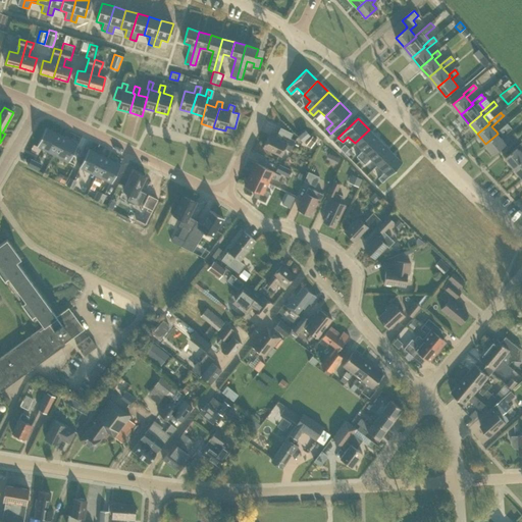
[(494,154),(506,144),(501,138),(511,129),(507,123),(503,126),(497,132),(498,134),(485,144),(494,154)]
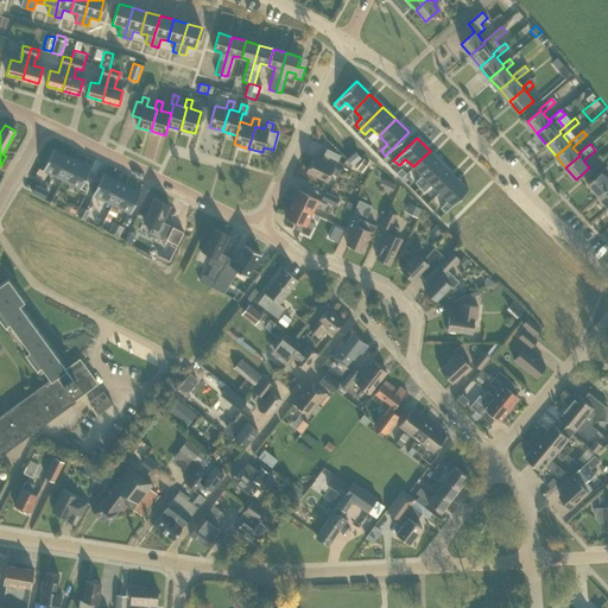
[(43,170),(62,179),(73,158),(54,149),(43,170)]
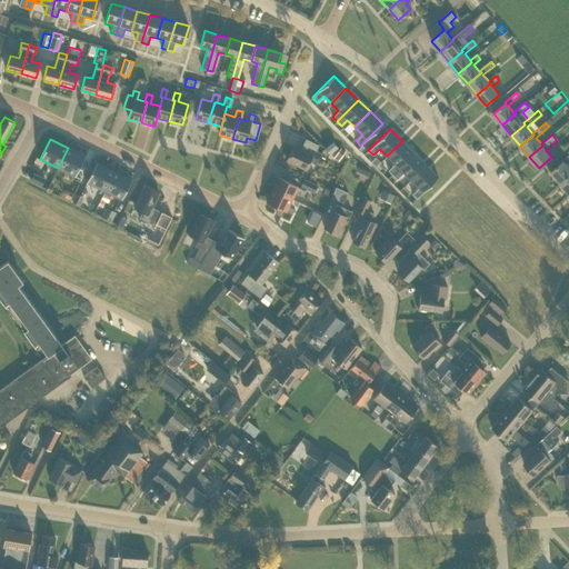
[(321,152),(318,151),(320,145),(308,139),(301,151),(293,147),(287,160),(306,169),(309,161),(316,165),(321,152)]
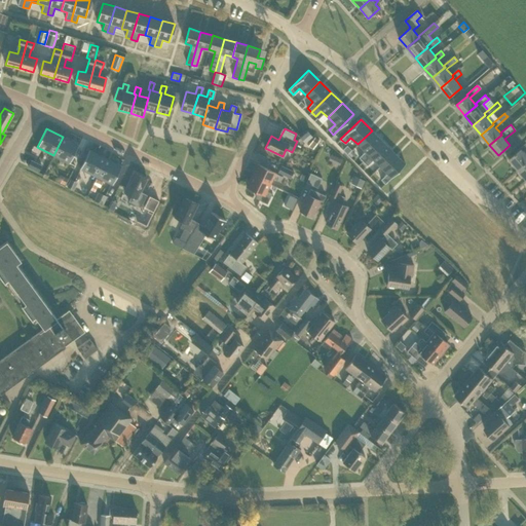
[(359,157),(363,161),(382,141),(372,130),(358,144),(365,151),(359,157)]
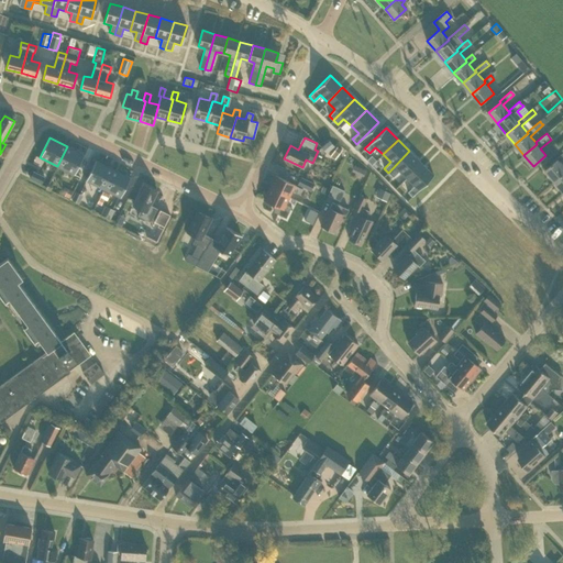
[(321,147),(326,153),(333,146),(329,141),(321,147)]
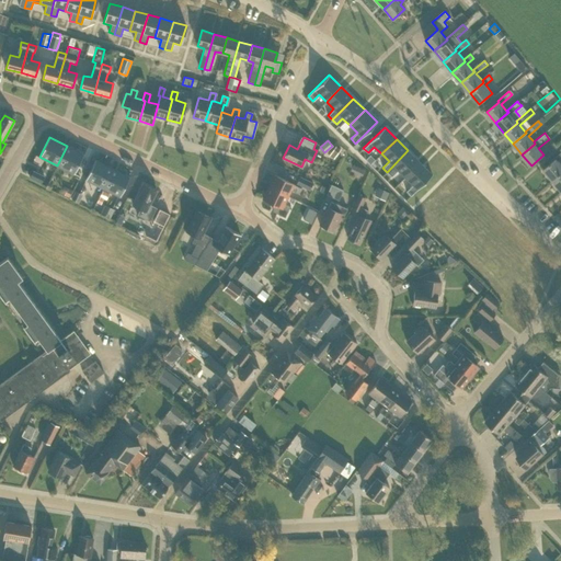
[(57,165),(73,174),(83,155),(67,146),(57,165)]
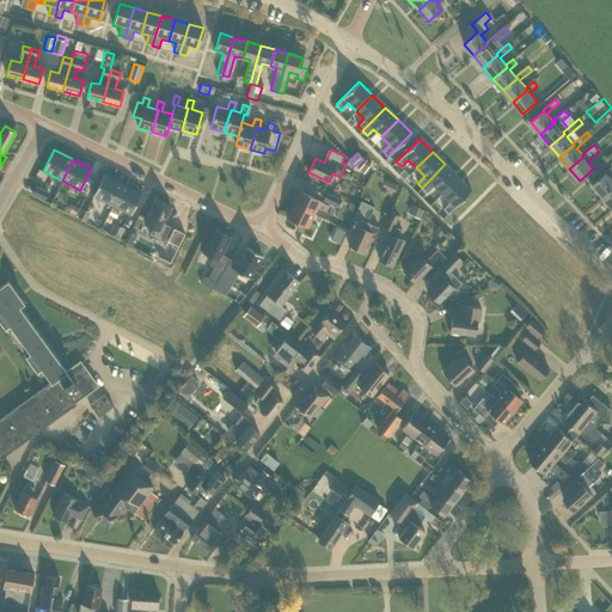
[(361,170),(366,172),(373,163),(368,159),(361,170)]
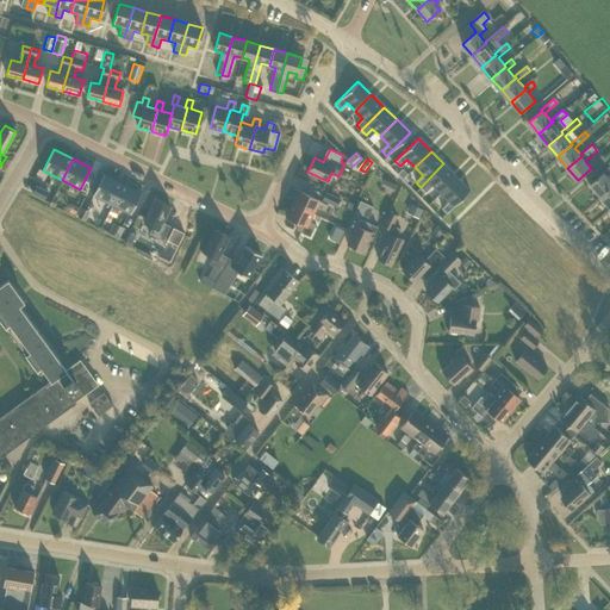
[(601,197),(609,188),(609,178),(607,175),(609,172),(609,161),(609,162),(609,163),(609,165),(603,172),(604,173),(591,185),(601,197)]
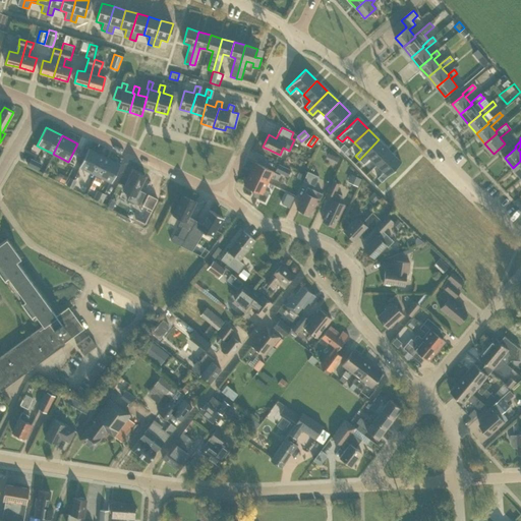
[(390,151),(379,139),(359,160),(363,164),(369,158),(375,165),(390,151)]
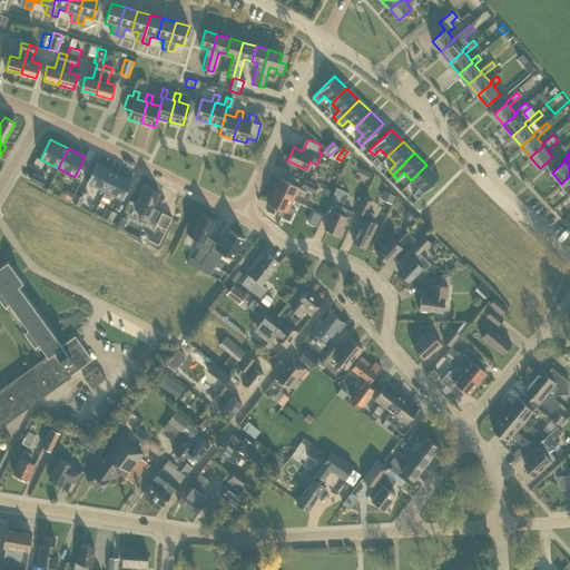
[(105,192),(114,172),(97,163),(87,183),(105,192)]
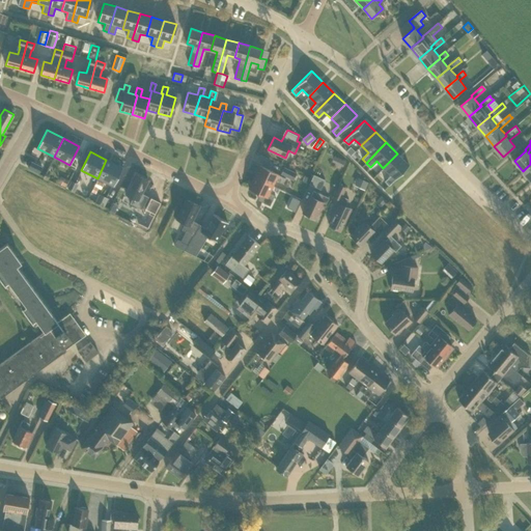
[(409,165),(397,154),(383,168),(390,175),(384,180),(389,186),(409,165)]
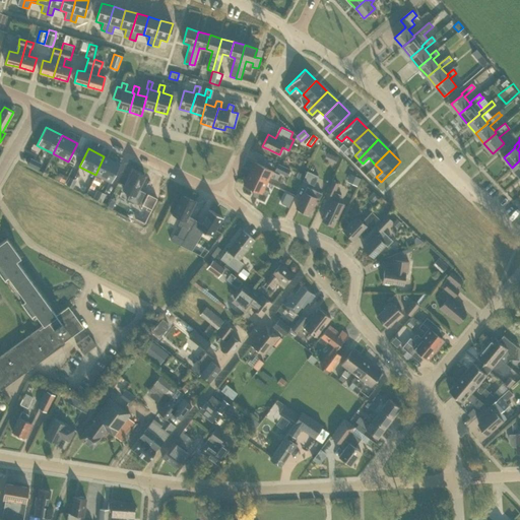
[(111,183),(120,165),(104,156),(95,175),(111,183)]
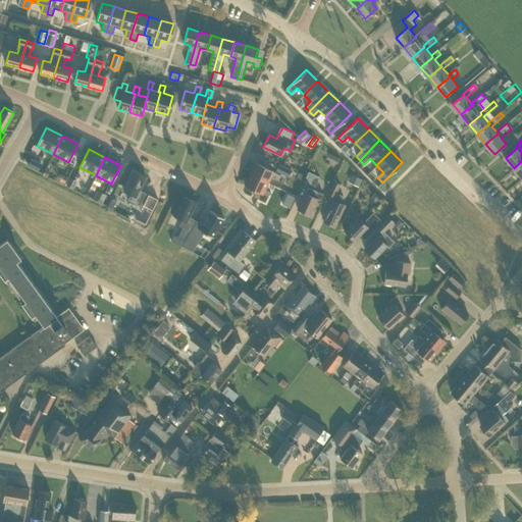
[(31,158),(27,166),(38,171),(42,163),(31,158)]
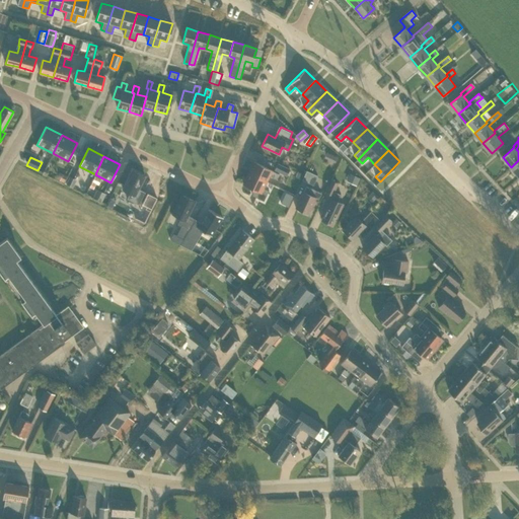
[(253,162),(248,173),(266,181),(269,175),(276,178),(279,173),(253,162)]
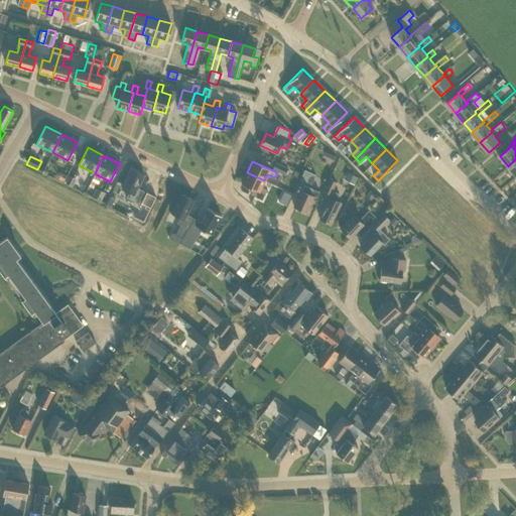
[(273,169),(285,175),(288,168),(276,162),(273,169)]
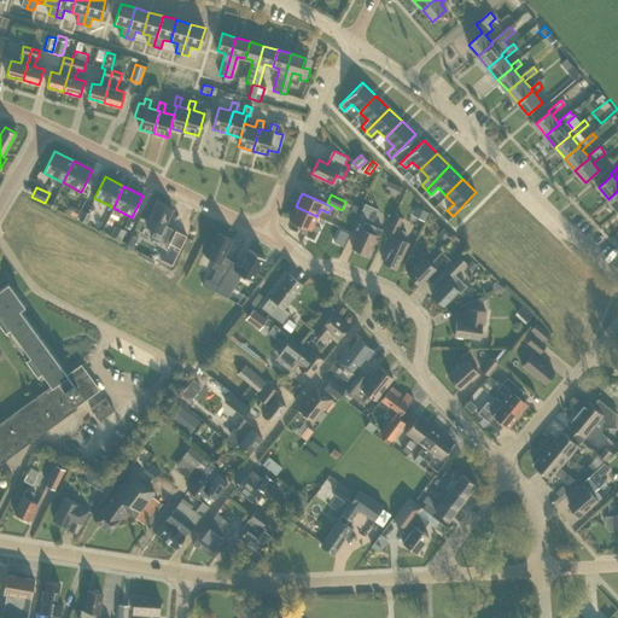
[(164,244),(173,228),(164,225),(173,210),(157,202),(145,226),(153,231),(151,237),(164,244)]
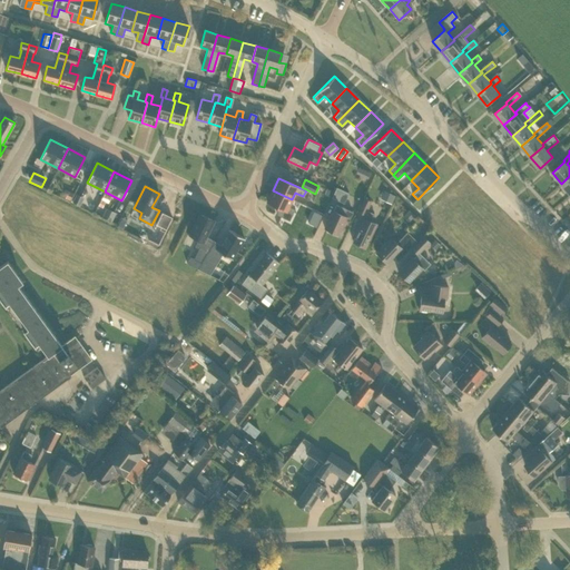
[(332,197),(344,203),(349,193),(336,187),(332,197)]
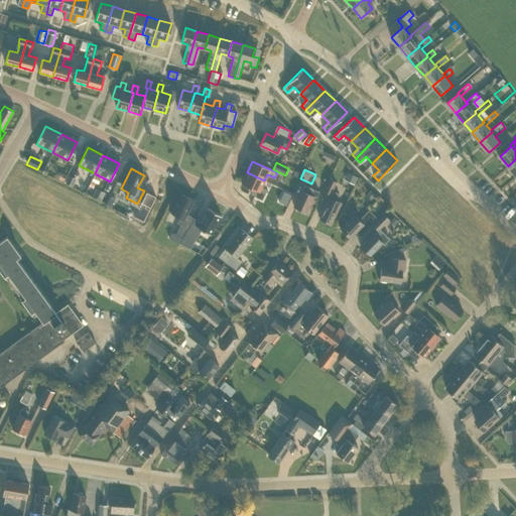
[(242,183),(253,188),(251,195),(262,200),(266,189),(261,186),(264,180),(247,172),(242,183)]
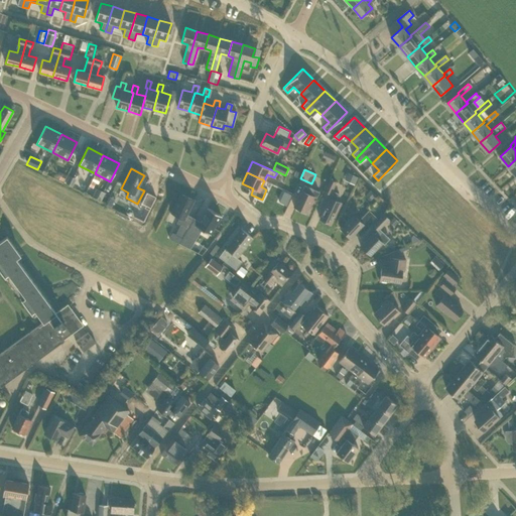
[(345,177),(355,182),(357,177),(348,172),(345,177)]
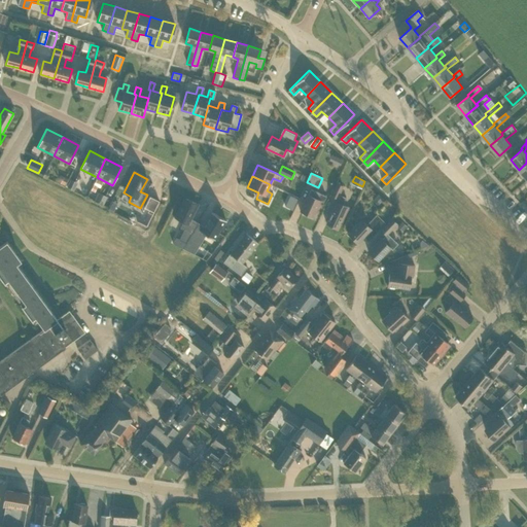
[(73,185),(74,181),(70,179),(67,186),(74,190),(75,186),(73,185)]
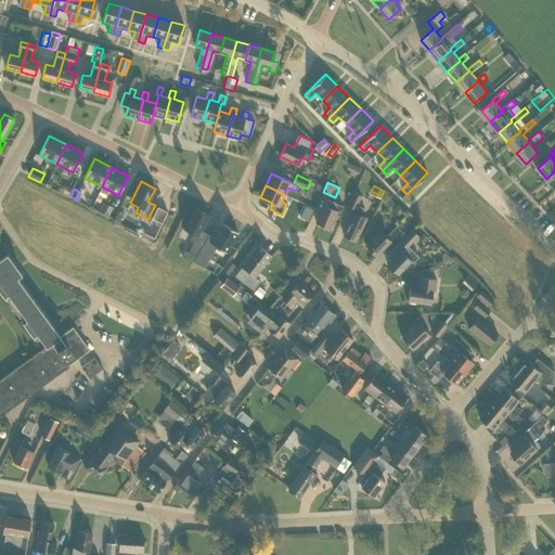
[(363,208),(357,205),(361,196),(353,192),(348,206),(355,209),(346,227),(347,228),(344,235),(355,241),(359,232),(360,233),(366,218),(361,216),(363,208)]
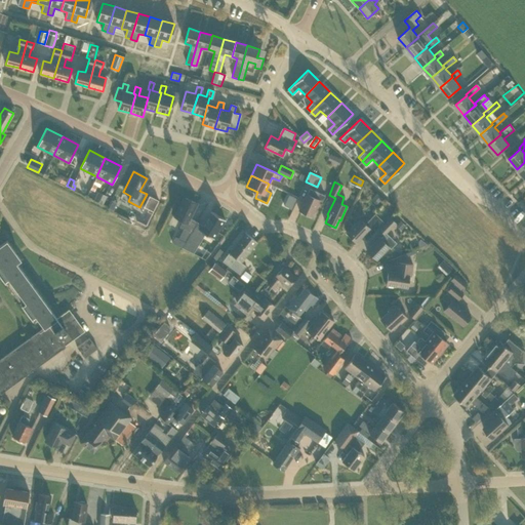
[(413,182),(407,197),(454,215),(459,200),(413,182)]
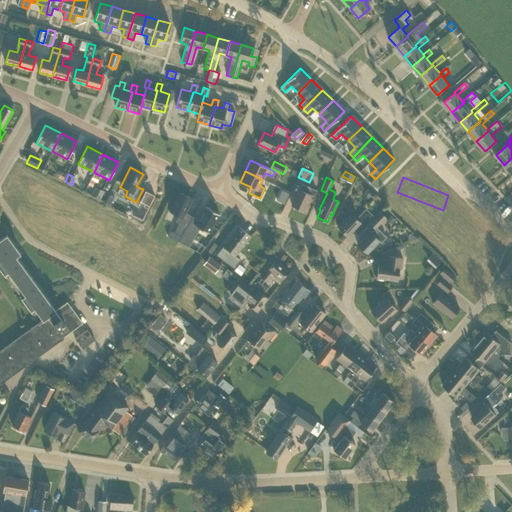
[(302,183),(291,205),(303,211),(311,194),(315,196),(317,190),(302,183)]
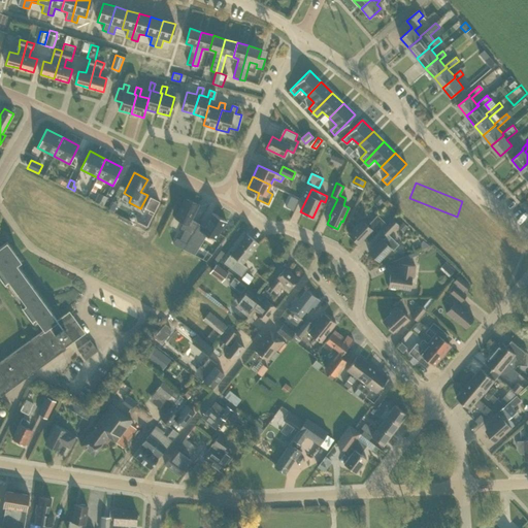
[(102,194),(98,202),(103,204),(107,197),(102,194)]
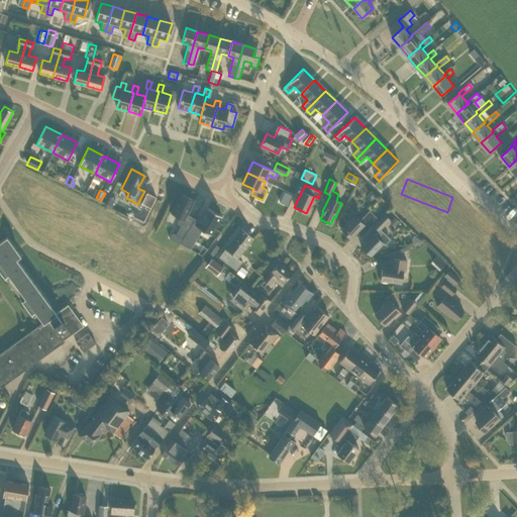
[(368,194),(373,198),(376,195),(371,190),(368,194)]
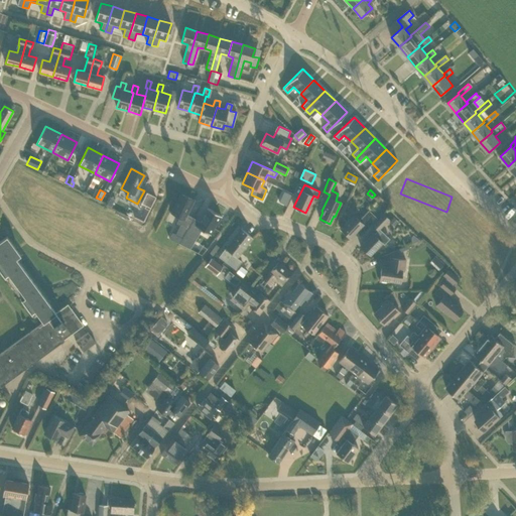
[(147,191),(141,203),(147,206),(146,209),(149,210),(155,197),(147,191)]
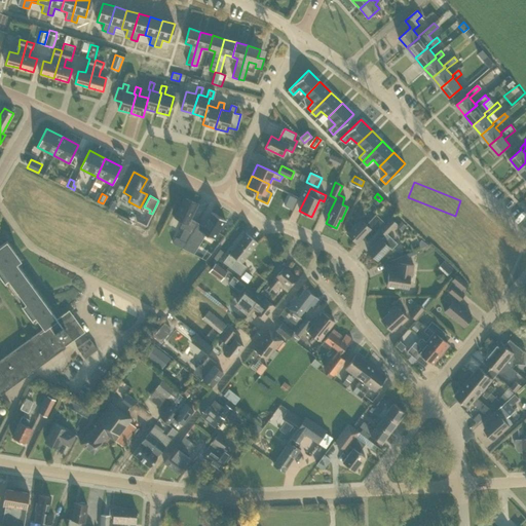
[(175,217),(182,220),(182,223),(180,227),(191,233),(197,222),(190,219),(197,203),(184,197),(175,217)]
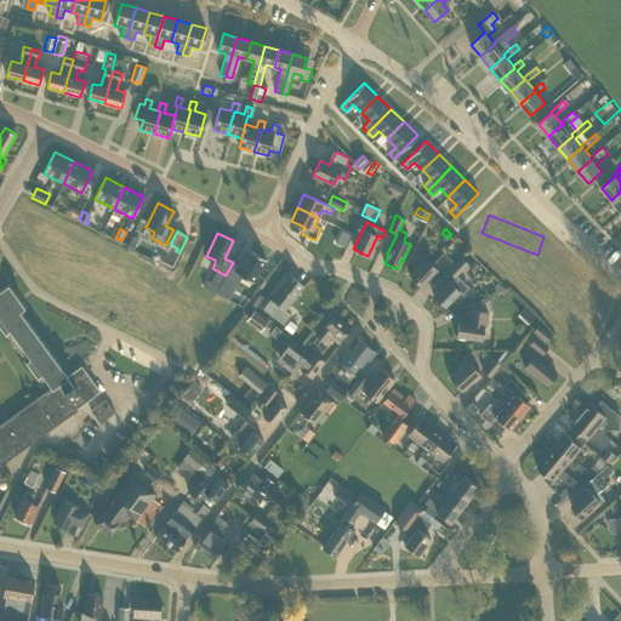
[(266,260),(250,250),(239,267),(233,262),(216,291),(229,300),(229,298),(228,298),(239,283),(243,277),(252,283),(266,260)]
